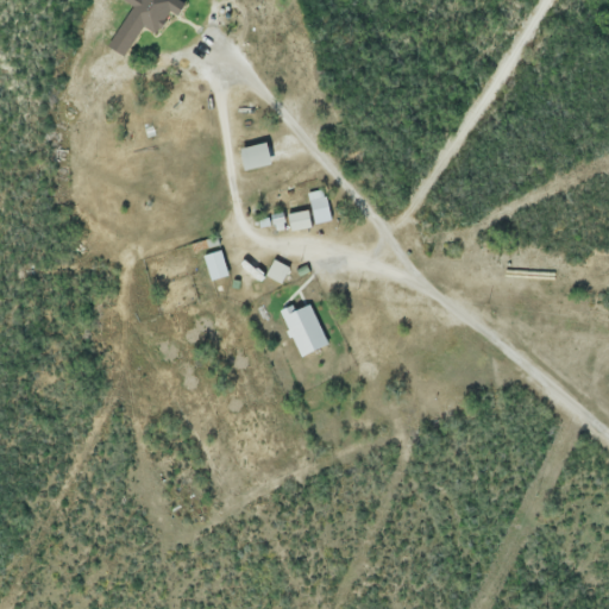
[(187,0),(180,12),(173,8),(159,32),(144,23),(126,54),(108,44),(131,5),(121,0),(187,0)]
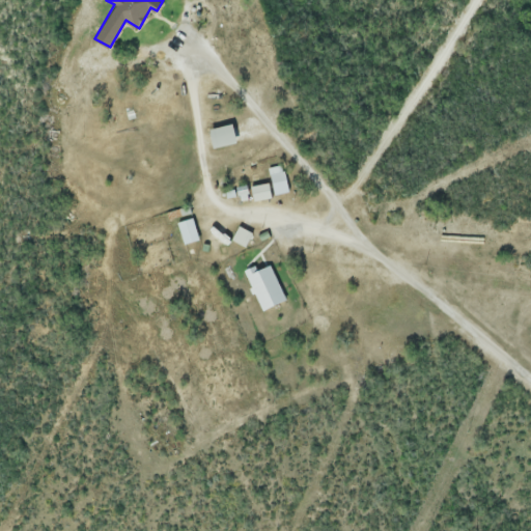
[(235,143),(213,147),(210,128),(232,123),(235,143)]
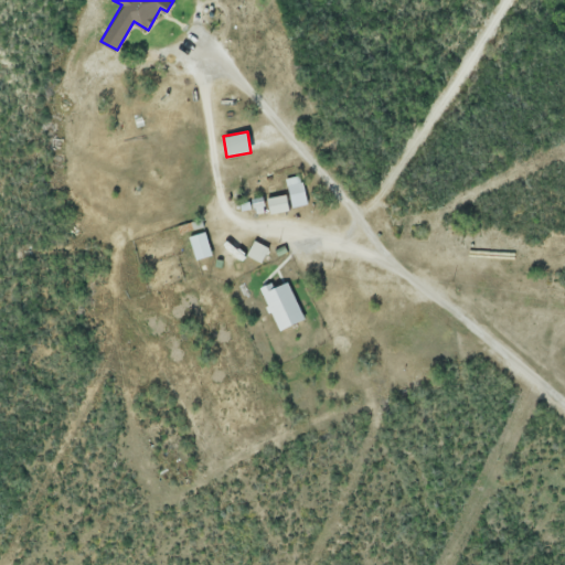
[(291,206),(286,179),(301,176),(307,204),(291,206)]
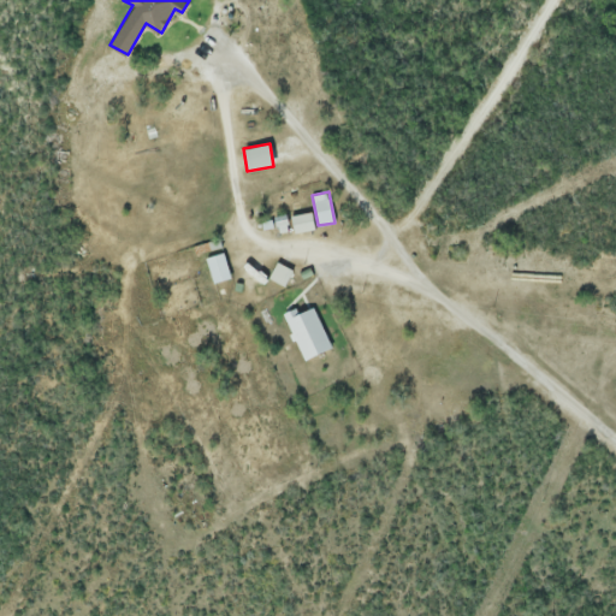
[(294,234),(290,215),(312,211),(315,229),(294,234)]
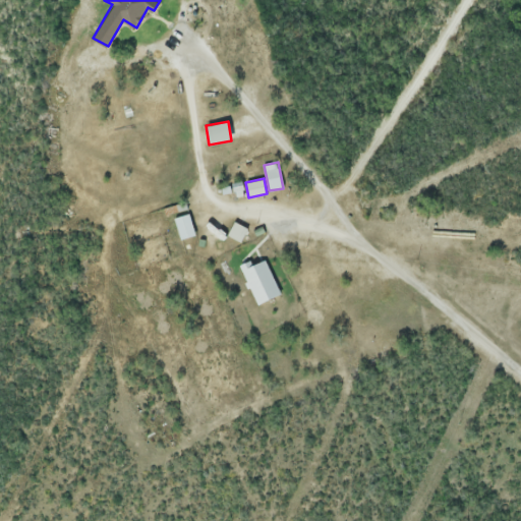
[(174,217),(189,213),(194,234),(180,238),(174,217)]
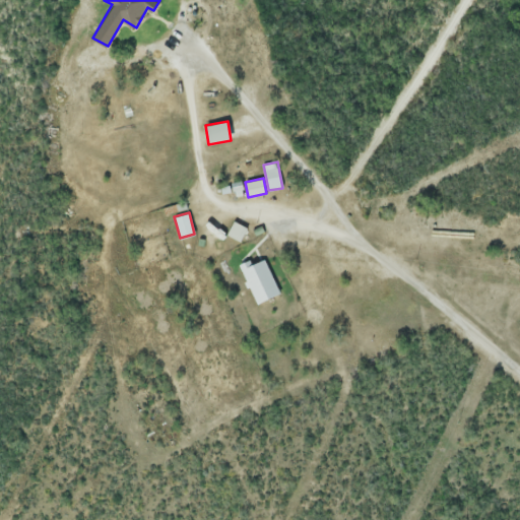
[(248,228),(240,241),(228,233),(236,220),(248,228)]
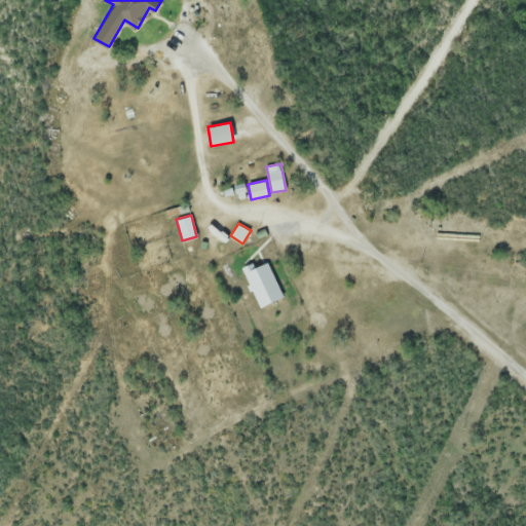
[(260,309),(243,271),(267,260),(284,299),(260,309)]
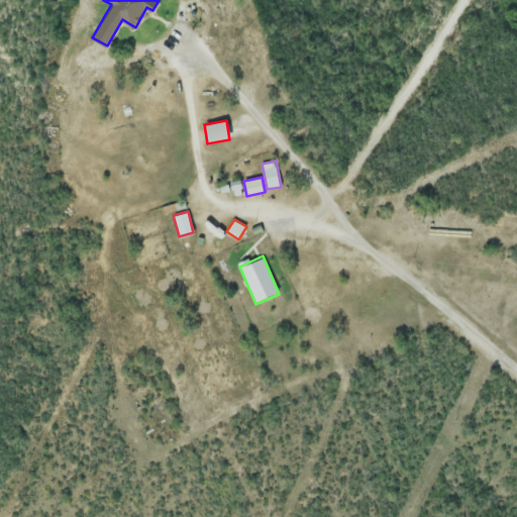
All buildings are outlined.
